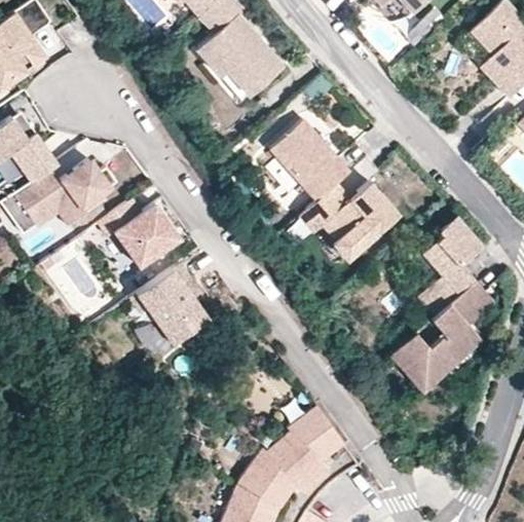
[(0,85),(41,57),(28,37),(45,26),(48,21),(33,0),(29,0),(0,21),(0,85)]
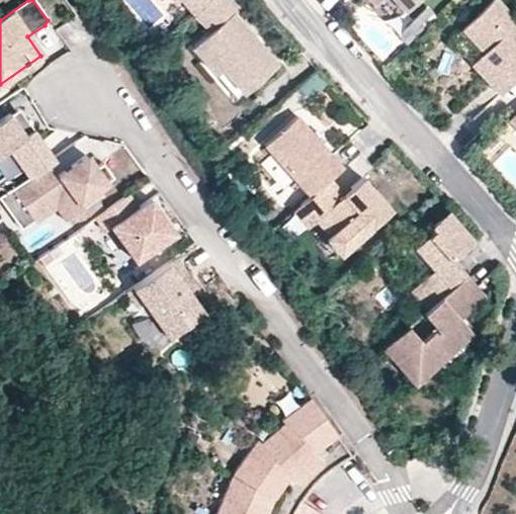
[(171,0),(175,5),(180,0),(195,18),(212,0),(171,0)]
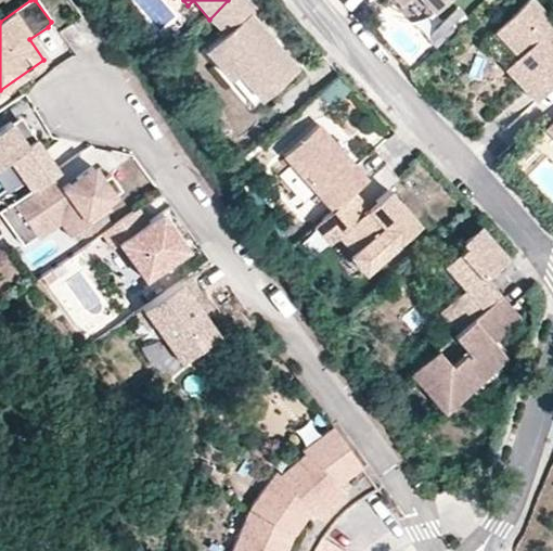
[(298,72),(252,16),(256,11),(244,0),(228,0),(209,20),(228,36),(207,53),(233,84),(241,77),(262,103),(298,72)]
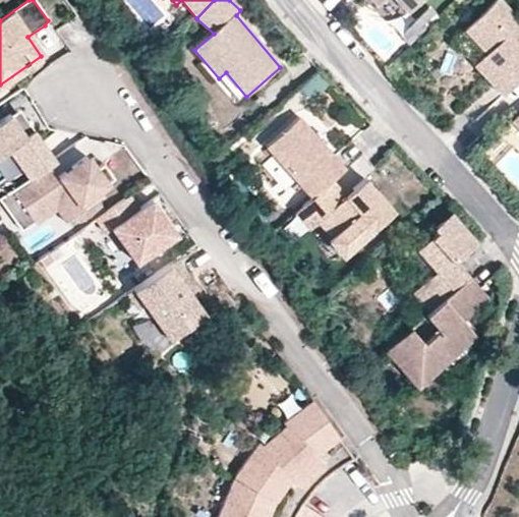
[(425,0),(370,0),(380,9),(389,0),(395,0),(410,15),(425,0)]
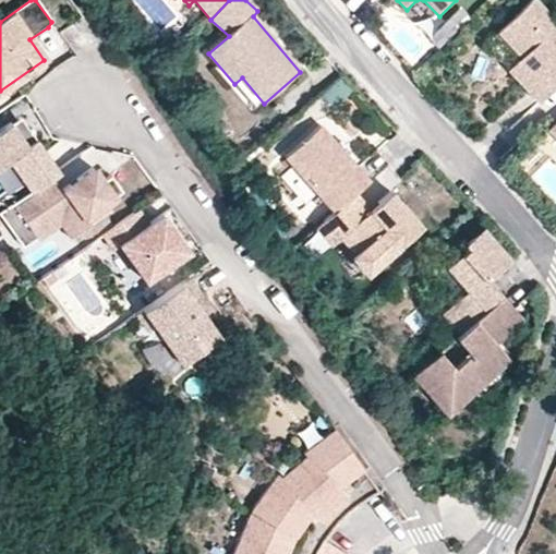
[(555,22),(536,2),(500,35),(523,59),(539,76),(526,88),(541,105),(555,89),(555,22)]
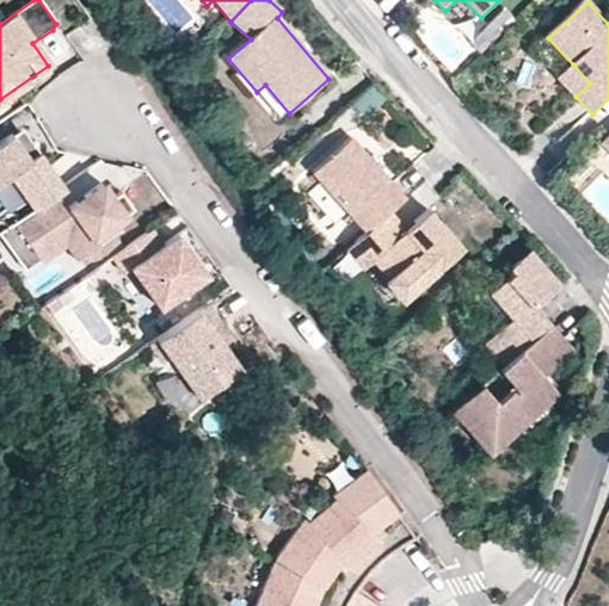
[(590,84),(573,65),(559,79),(576,97),(590,84)]
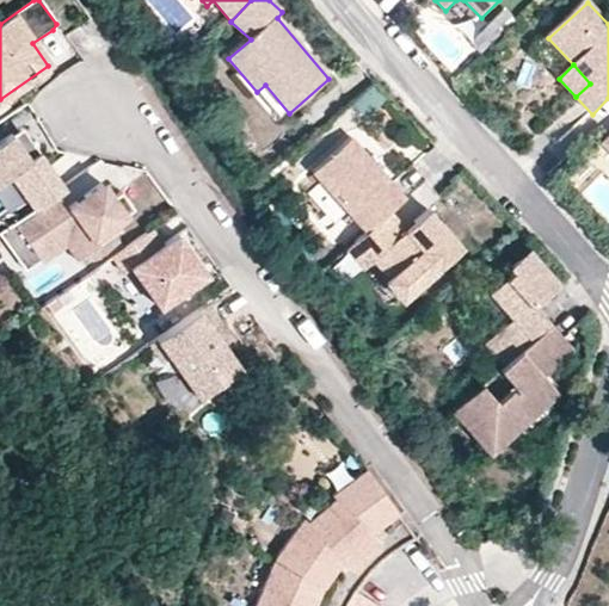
[(62,189),(20,130),(0,144),(0,180),(6,177),(31,211),(55,195),(62,189)]
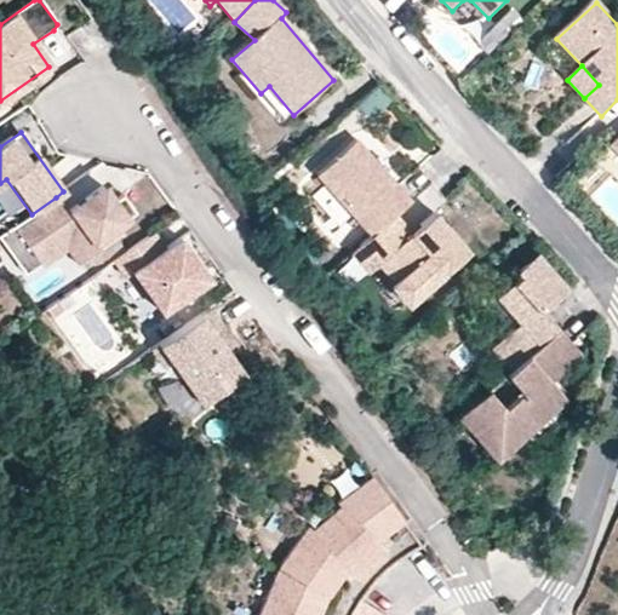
[(412,203),(359,143),(319,178),(372,239),(396,218),(412,203)]
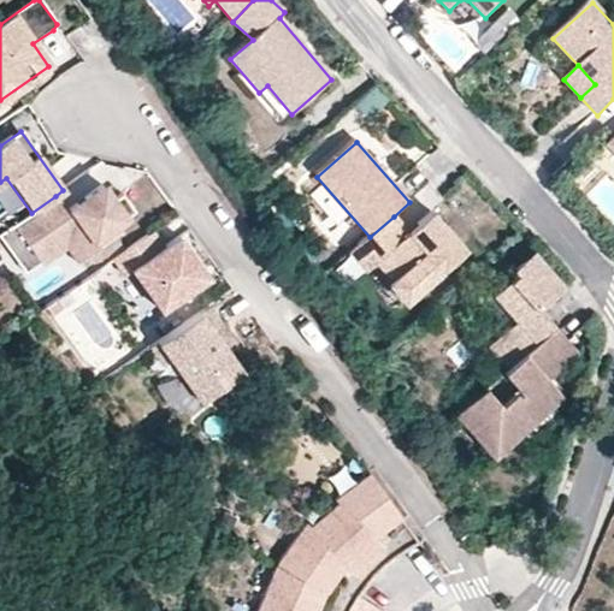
[(123,233),(117,225),(133,213),(120,195),(112,201),(101,187),(66,212),(55,196),(31,213),(12,227),(40,266),(65,249),(77,266),(123,233)]
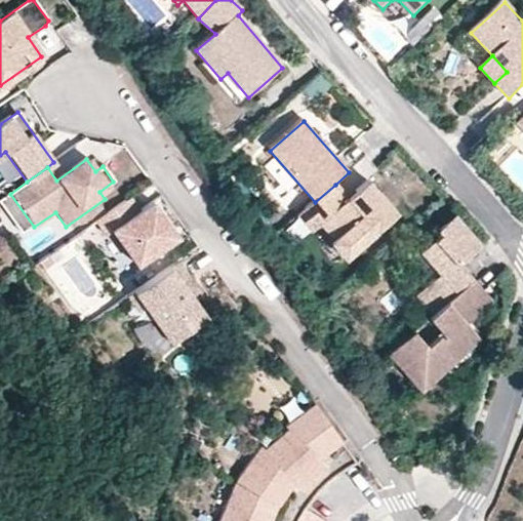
[(398,216),(370,183),(350,200),(335,185),(315,202),(298,216),(313,233),(320,227),(333,215),(347,232),(334,243),(332,245),(347,261),(398,216)]
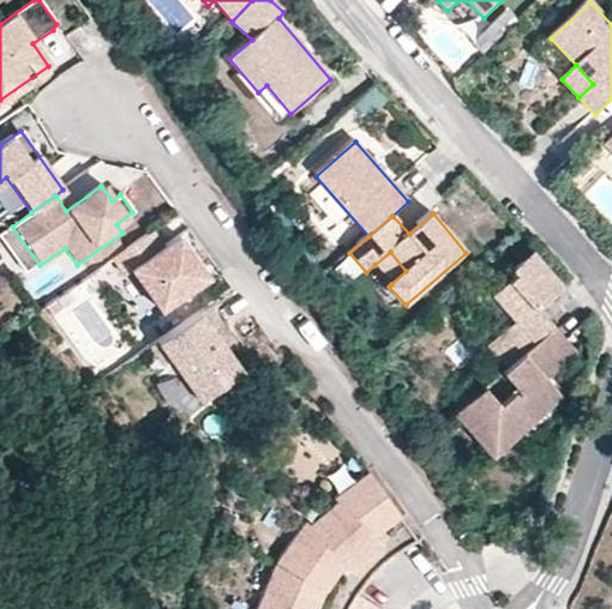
[(40,265),(12,227),(0,235),(0,239),(27,275),(40,265)]
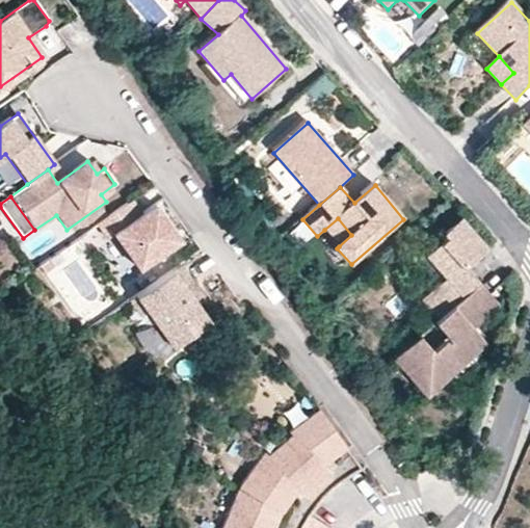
[(178,241),(154,207),(140,216),(130,202),(97,225),(108,240),(114,236),(138,269),(178,241)]
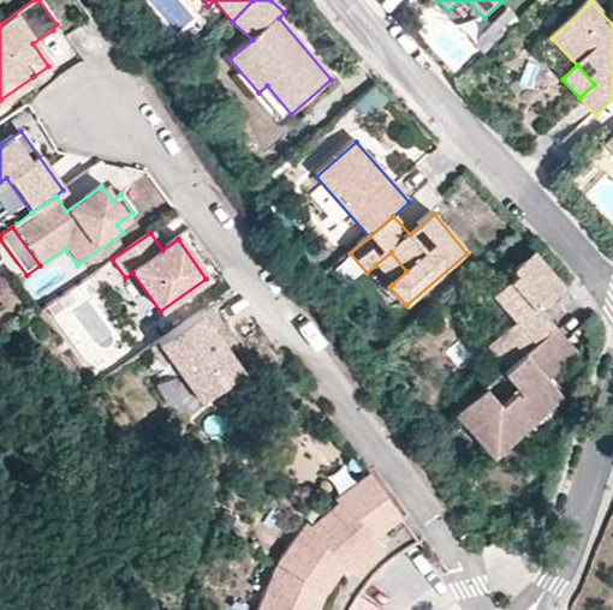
[(406,271),(391,252),(375,265),(392,285),(406,271)]
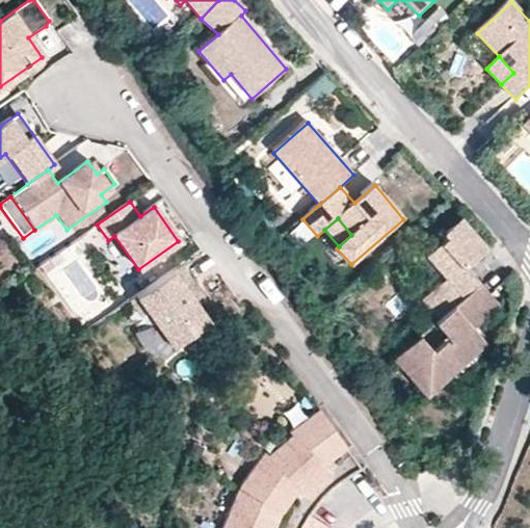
[(481,285),(466,268),(487,249),(462,221),(446,235),(450,240),(428,259),(447,280),(424,301),(441,320),(481,285)]
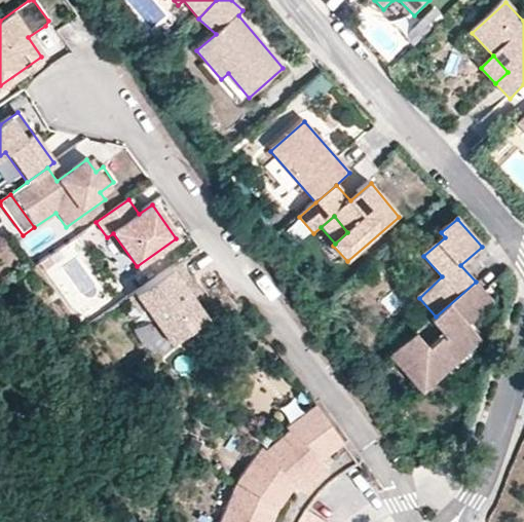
[(192,299),(199,293),(178,262),(133,294),(170,345),(206,319),(192,299)]
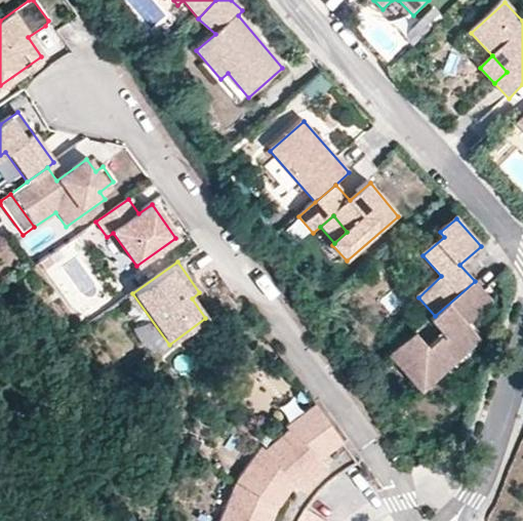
[(468,326),(461,318),(487,295),(475,281),(435,316),(430,321),(443,335),(429,349),(414,333),(390,355),(423,392),(480,341),(468,326)]
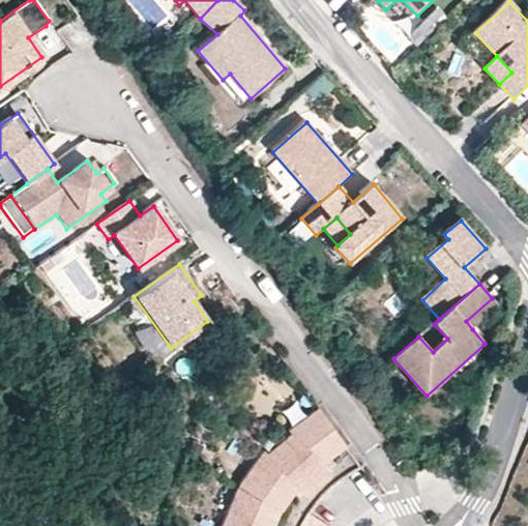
[(472,329),(499,305),(492,298),(466,321),(472,329)]
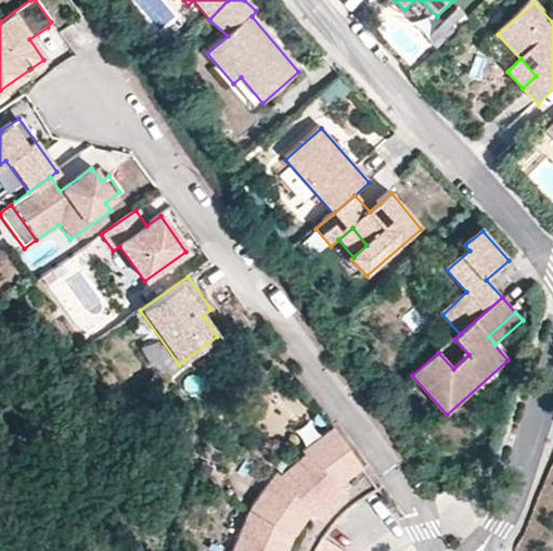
[(286,550),(291,537),(310,511),(313,513),(322,522),(343,498),(334,489),(332,486),(352,465),(328,428),(297,452),(299,456),(278,481),(273,476),(248,516),(234,550),(286,550)]
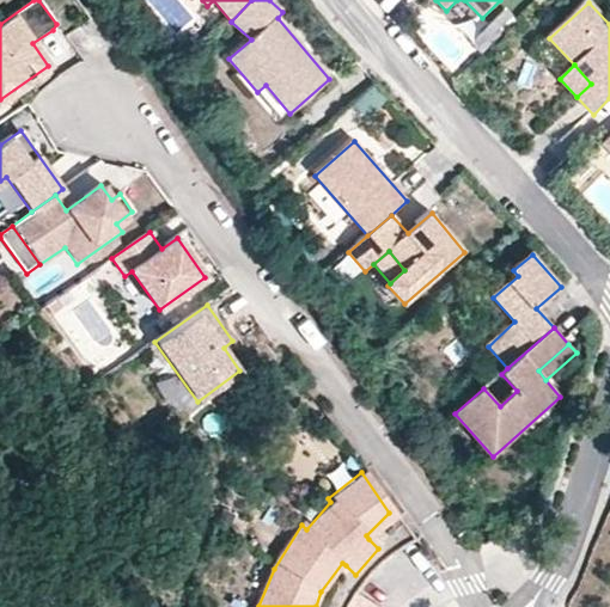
[(368,539),(391,516),(389,513),(366,535),(368,539)]
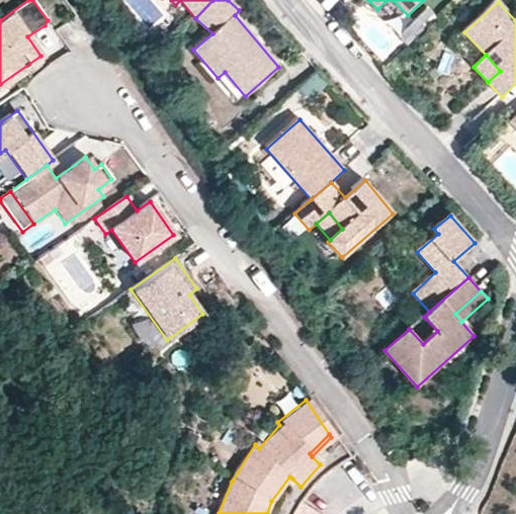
[(270,513),(274,503),(292,479),(289,477),(271,501),(267,513),(270,513)]
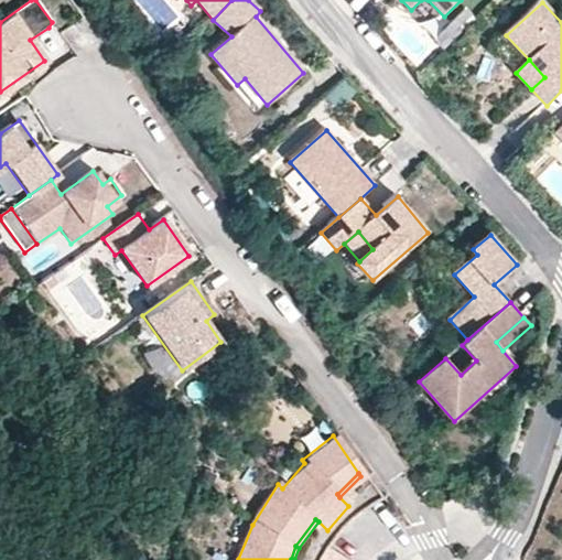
[(346,559),(330,549),(324,559),(346,559)]
